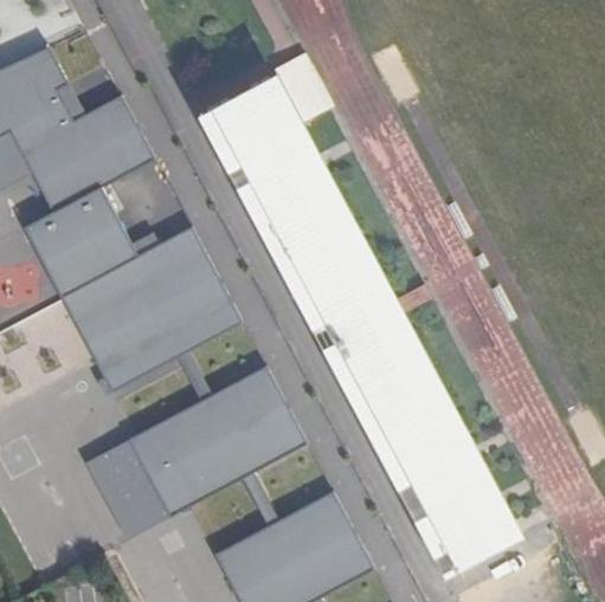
[(322,601),(322,600),(375,569),(333,491),(280,520),(255,474),(308,444),(265,366),(212,395),(190,353),(243,323),(191,226),(159,245),(137,257),(132,246),(101,189),(154,160),(118,95),(88,111),(72,120),(56,94),(70,84),(46,47),(0,69),(0,144),(8,141),(30,182),(49,219),(21,233),(102,379),(110,394),(177,361),(200,401),(127,439),(169,519),(243,481),(268,526),(214,555),(238,601),(322,601)]
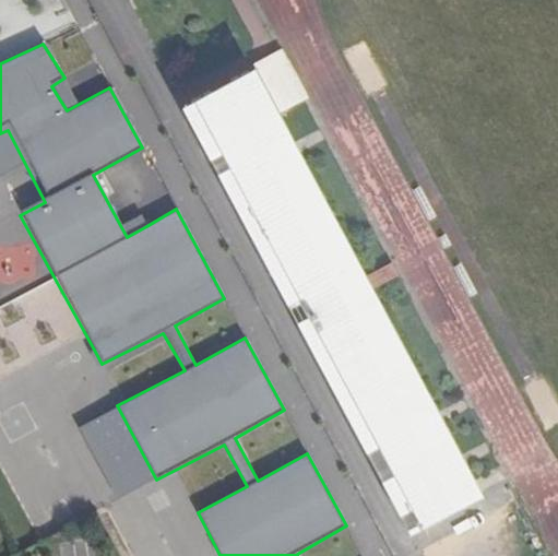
[(67,110),(81,103),(64,78),(51,86),(67,110)]
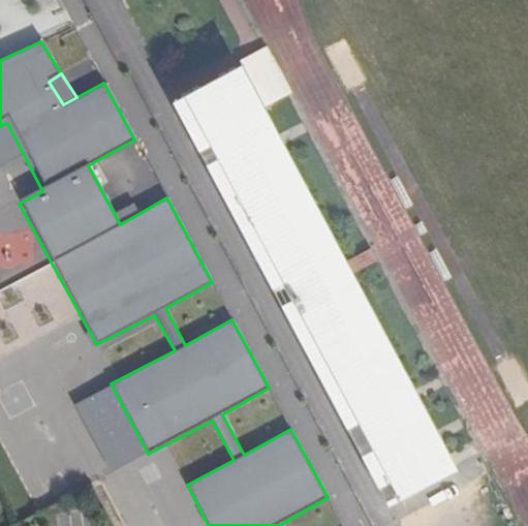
[(246,73),(180,109),(398,515),(464,480),(246,73)]
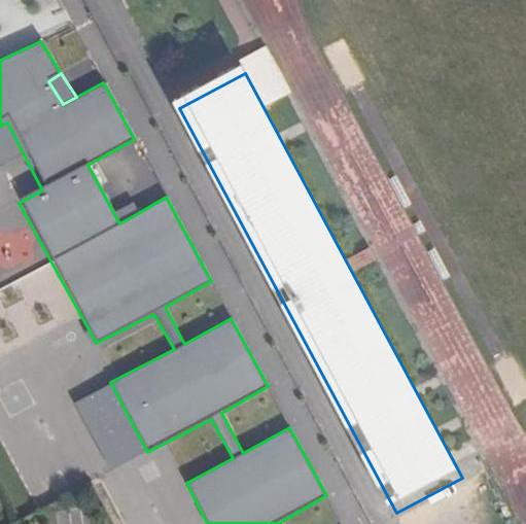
[(0,172),(26,159),(7,123),(0,126),(0,172)]
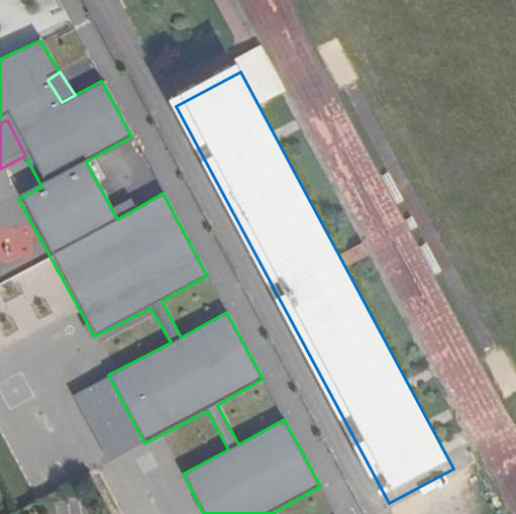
[(2,169),(17,197),(38,186),(23,158),(2,169)]
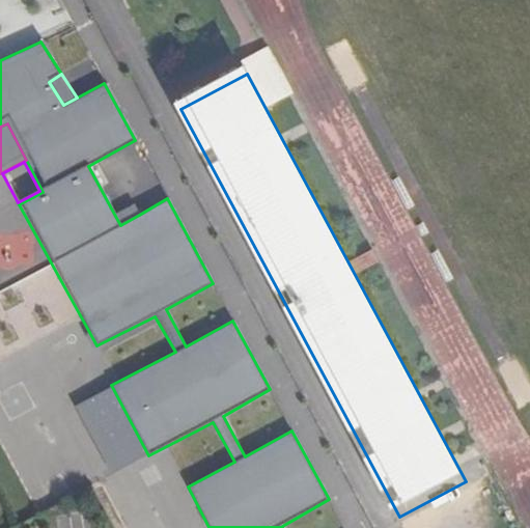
[(120,225),(139,215),(133,204),(115,216),(120,225)]
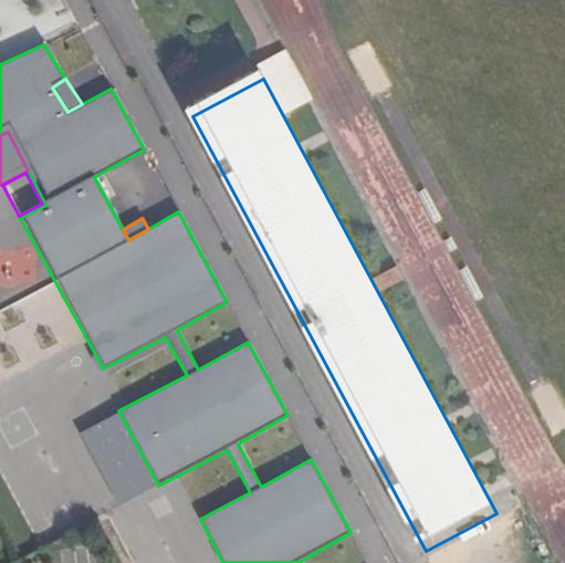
[(98,372),(103,368),(95,354),(91,357),(98,372)]
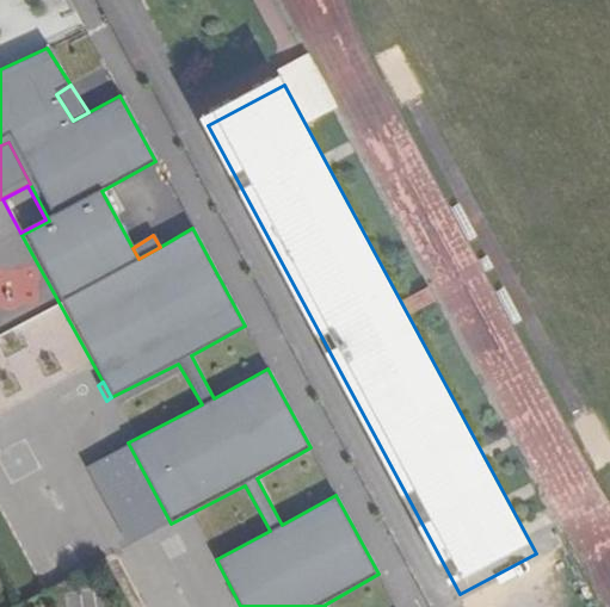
[(129,545),(171,524),(128,443),(87,466),(129,545)]
